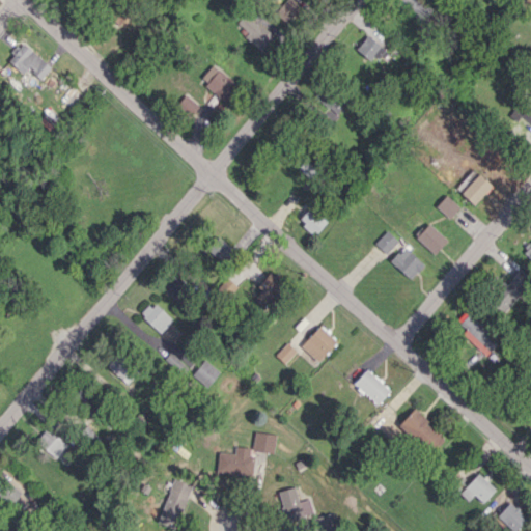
[(301,8),(291,0),(285,0),(275,11),(287,23),(301,8)]
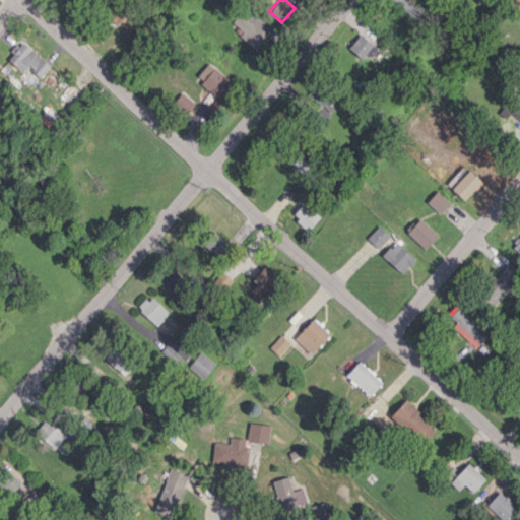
[(414,20),(421,0),(391,0),(391,2),(407,8),(404,16),(414,20)]
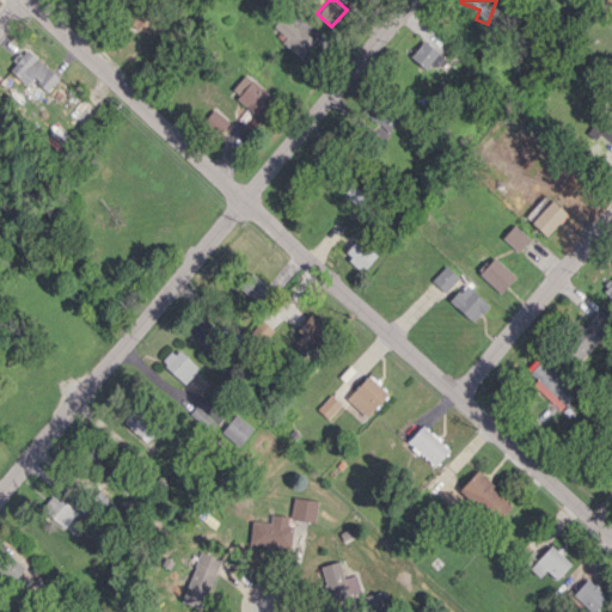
[(122,16),(135,28),(145,16),(130,5),(122,16)]
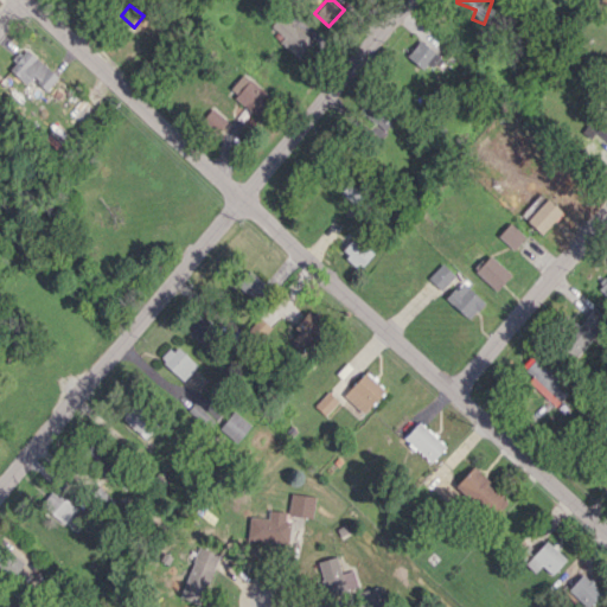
[(279,40),(300,61),(314,44),(281,14),(270,25),(282,37),(279,40)]
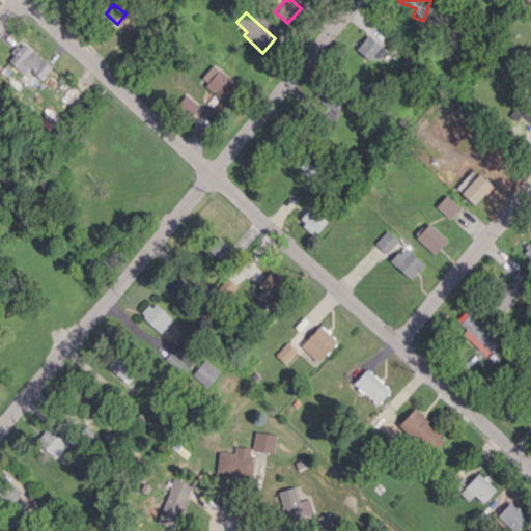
[(371,61),(382,47),(365,35),(356,50),(371,61)]
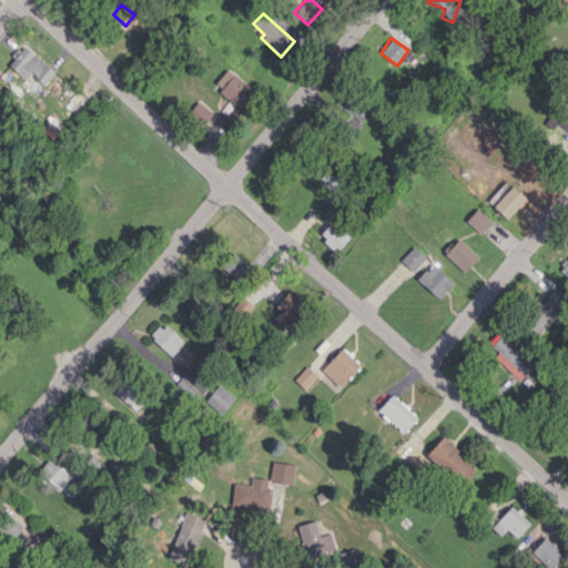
[(7,66),(26,78),(28,73),(44,84),(54,69),(20,46),(7,66)]
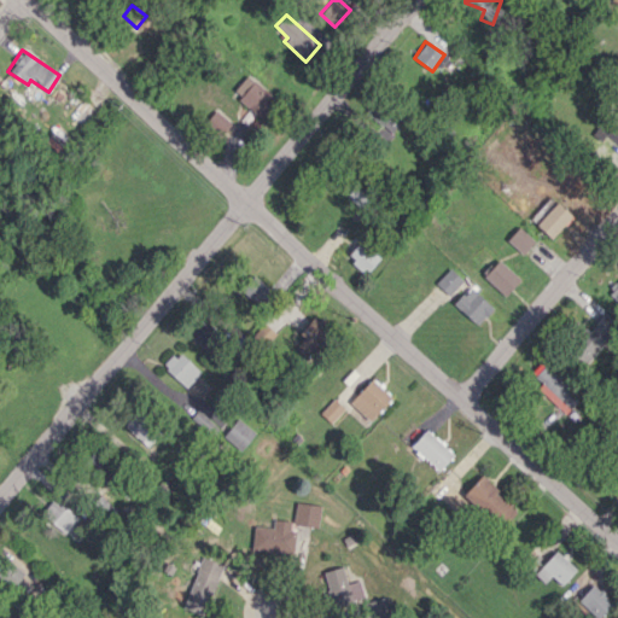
[(232,93),(260,116),(274,98),(246,75),(232,93)]
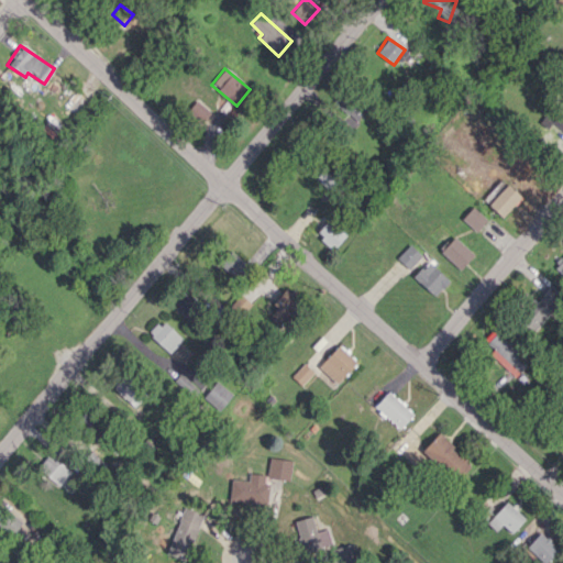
[(211,111),(196,99),(186,112),(200,124),(211,111)]
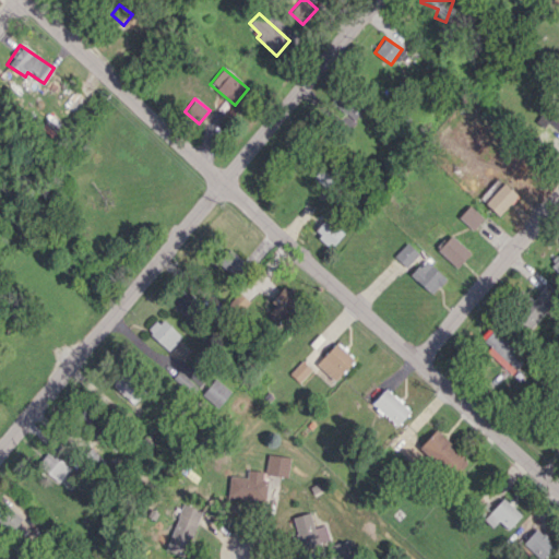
[(337,117),(352,126),(361,108),(347,100),(337,117)]
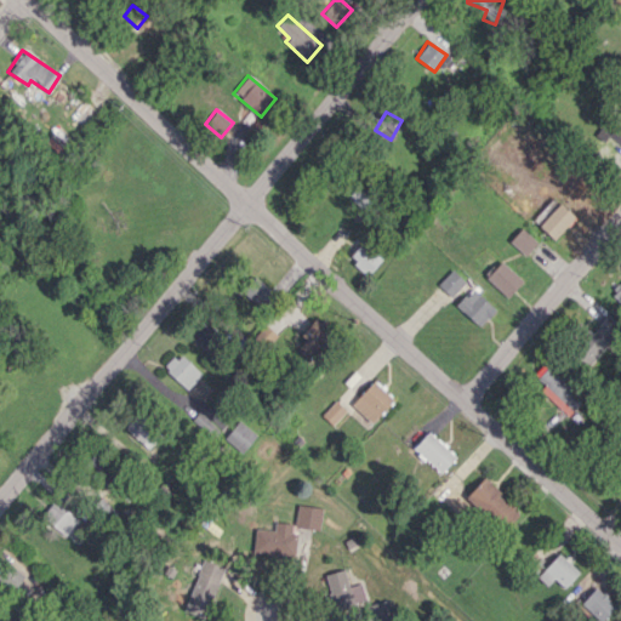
[(552,237),(573,215),(559,203),(539,224),(552,237)]
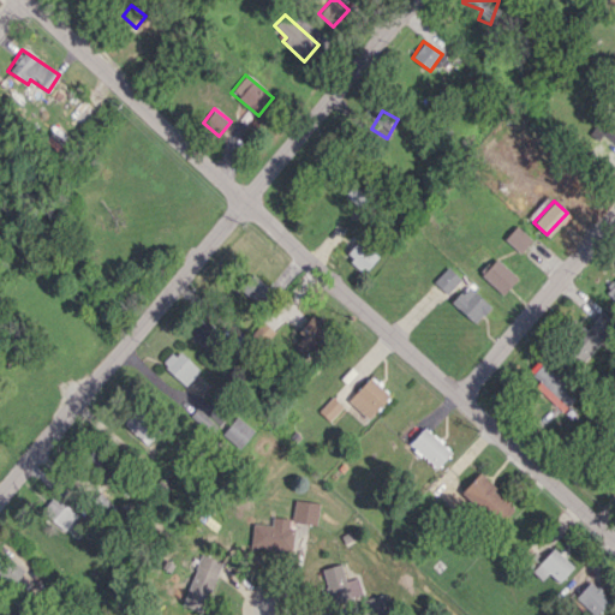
[(519,252),(531,239),(517,226),(505,238),(519,252)]
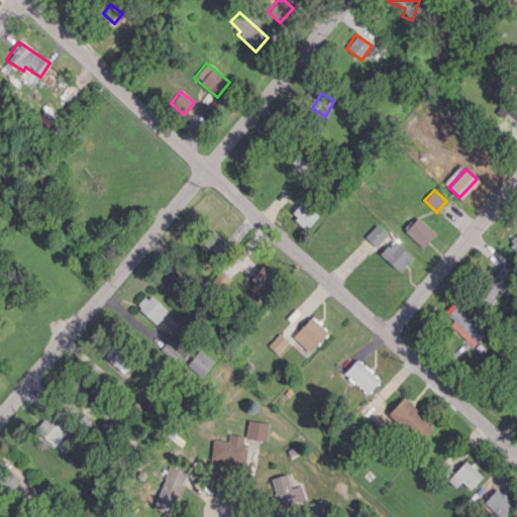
[(307,228),(317,216),(300,202),(290,215),(307,228)]
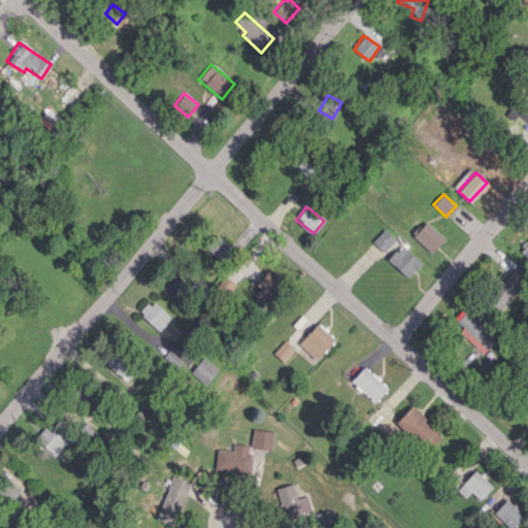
[(443,238),(425,221),(411,234),(431,252),(443,238)]
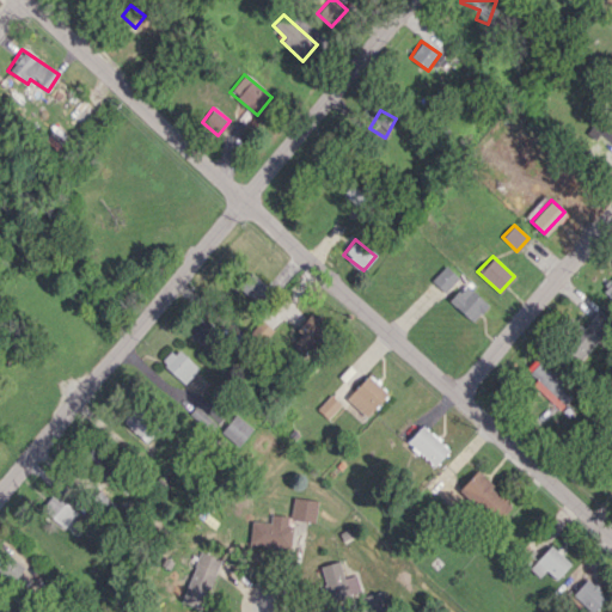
[(432,280),(444,293),(458,279),(446,265),(432,280)]
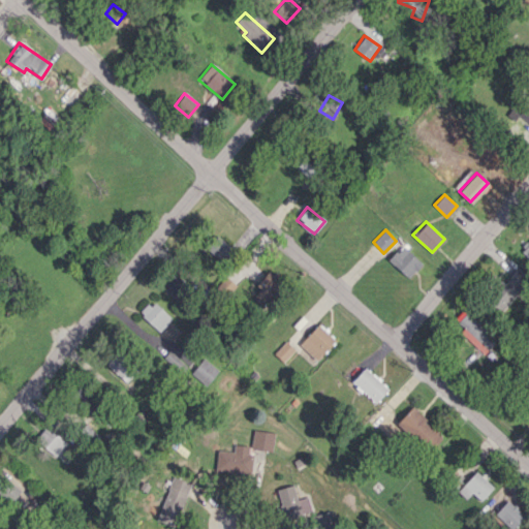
[(232,246),(214,236),(205,251),(223,261),(232,246)]
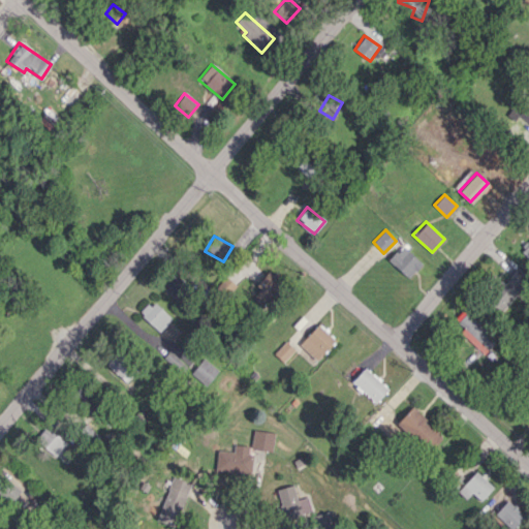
[(408,278),(422,263),(407,250),(408,248),(403,244),(387,259),(408,278)]
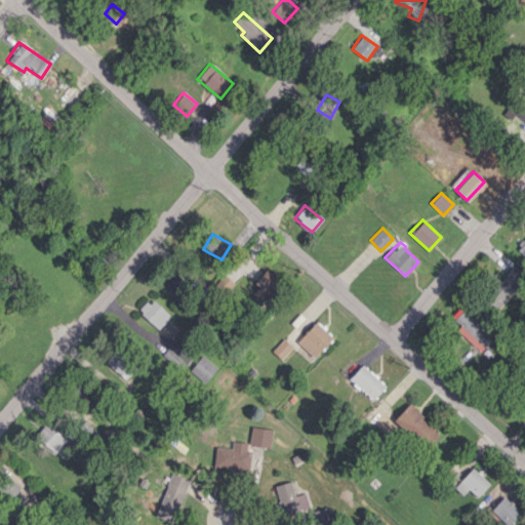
[(524,276),(513,267),(500,281),(496,278),(481,296),(497,309),(524,276)]
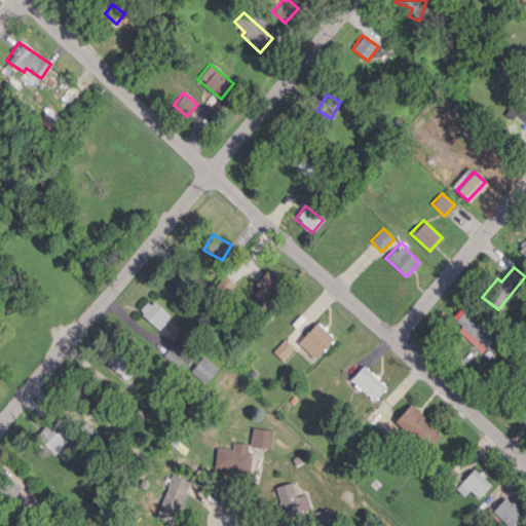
[(266,299),(284,283),(269,268),(253,284),(266,299)]
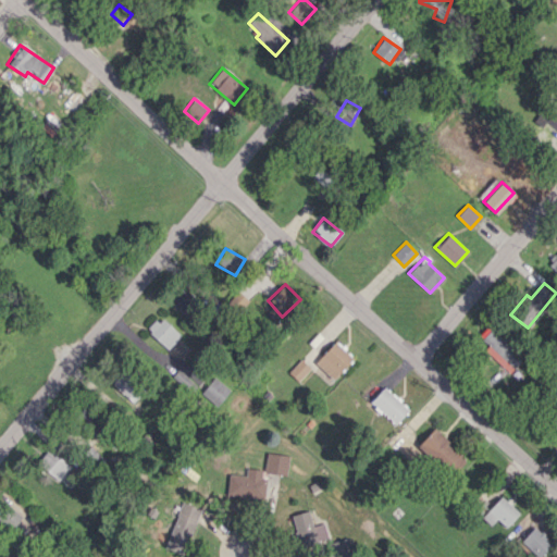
[(170,304),(192,318),(201,304),(181,288),(170,304)]
